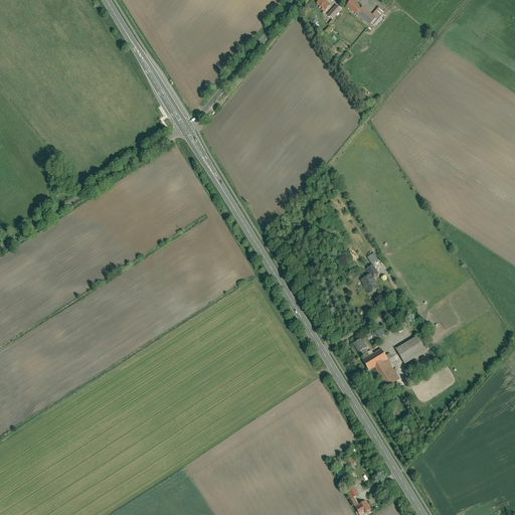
[(323,0),(319,0),(316,4),(325,11),(330,5),(323,0)]
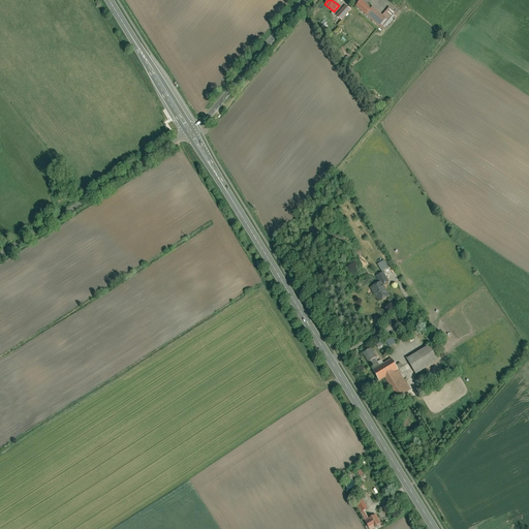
[(361,0),(355,6),(381,30),(396,13),(389,8),(382,16),(372,7),(370,8),(361,0)]
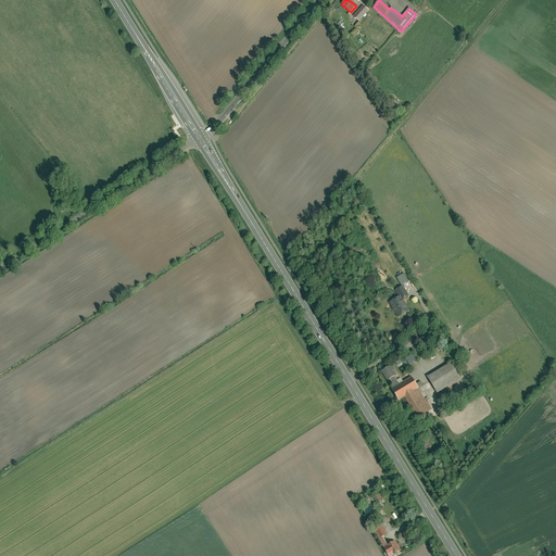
[(362,5),(353,16),(359,21),(368,11),(362,5)]
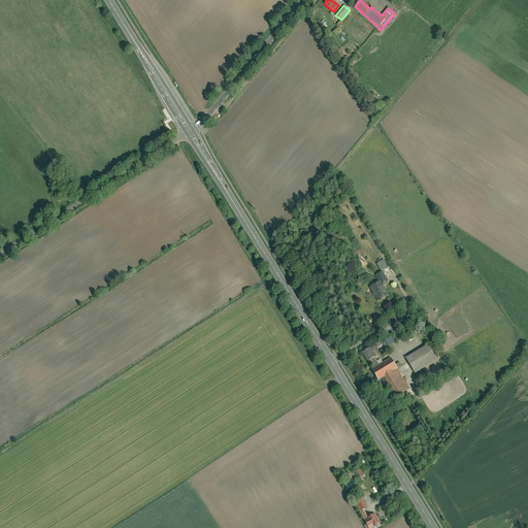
[(375,95),(369,98),(373,106),(380,103),(375,95)]
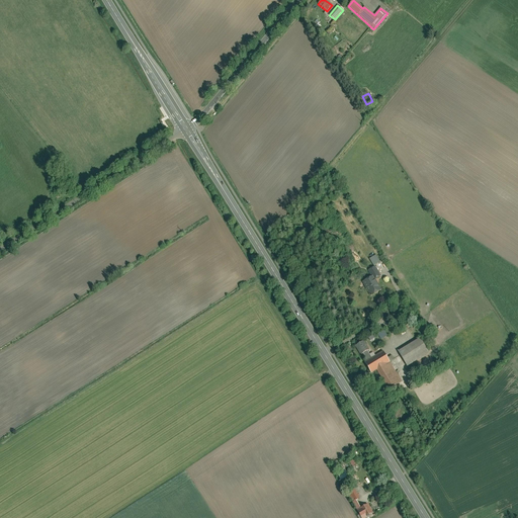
[(375,256),(369,259),(373,266),(379,263),(375,256)]
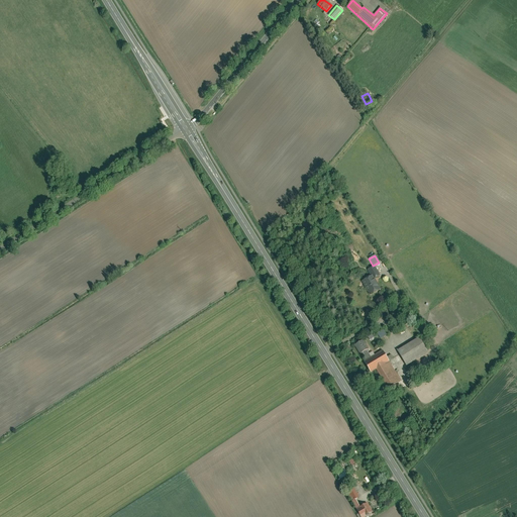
[(373,276),(374,278),(379,275),(374,267),(368,270),(371,277),(373,276)]
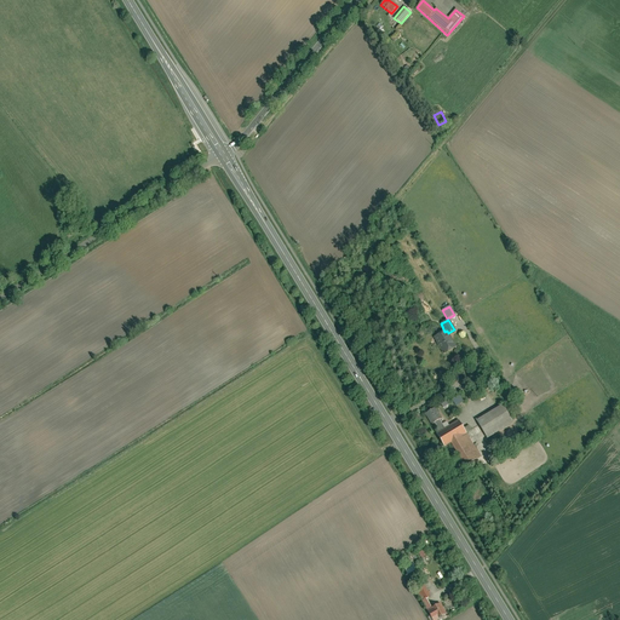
[(445,332),(434,339),(443,355),(457,348),(448,333),(447,331),(445,332)]
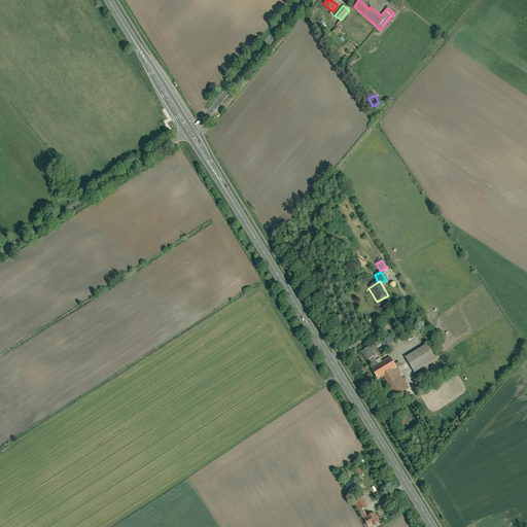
[(385,346),(392,342),(387,334),(374,342),(377,347),(383,343),(385,346)]
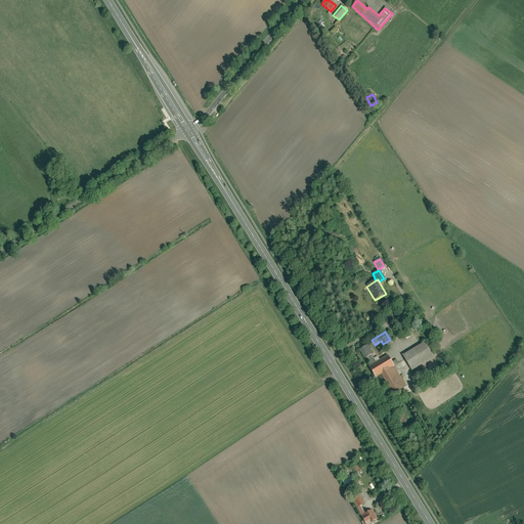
[(424,343),(403,356),(412,370),(433,358),(424,343)]
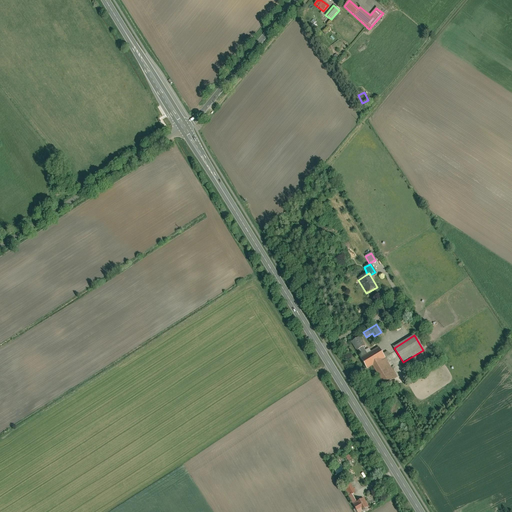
[(364,357),(370,353),(360,337),(351,343),(357,351),(360,350),(364,357)]
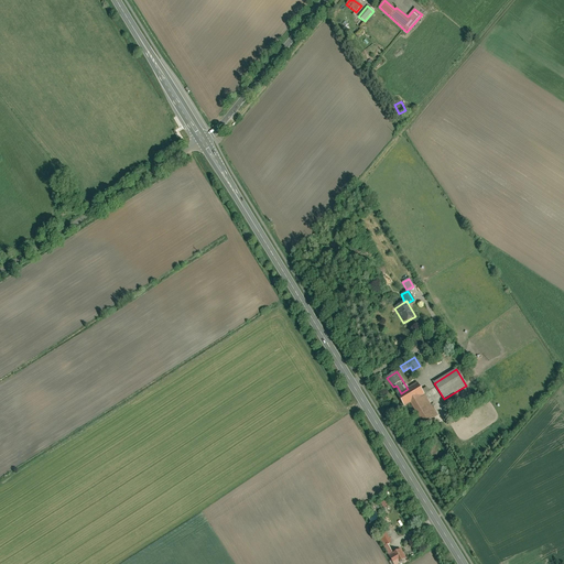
[(401,393),(398,396),(404,407),(411,402),(424,423),(437,415),(416,383),(408,389),(401,393)]
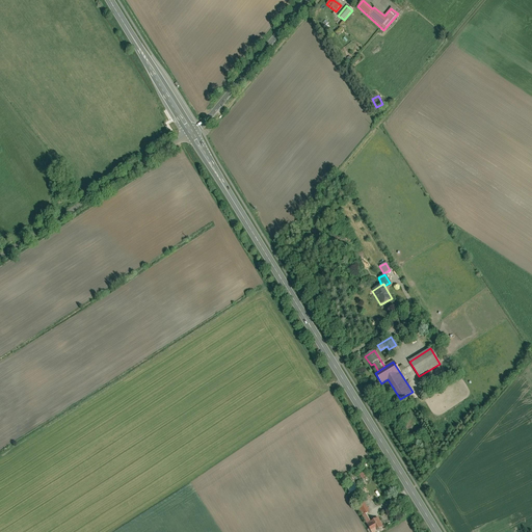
[(348,493),(355,489),(351,480),(344,484),(348,493)]
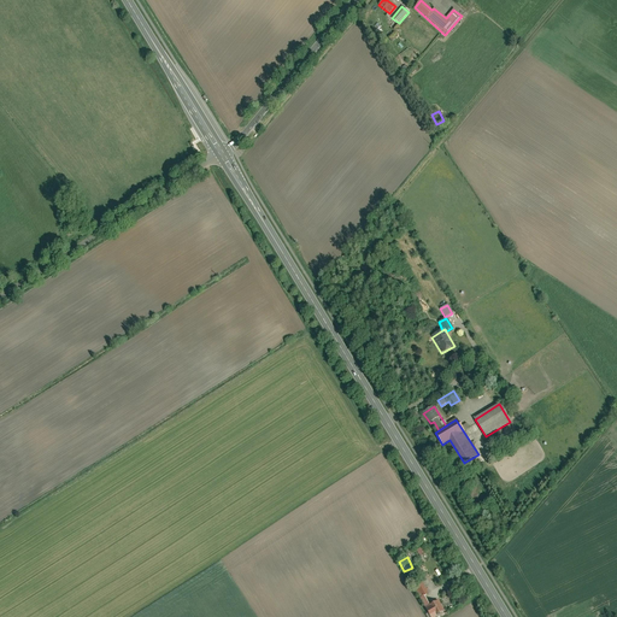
[(424,597),(418,600),(428,616),(434,616),(442,612),(436,601),(429,606),(424,597)]
